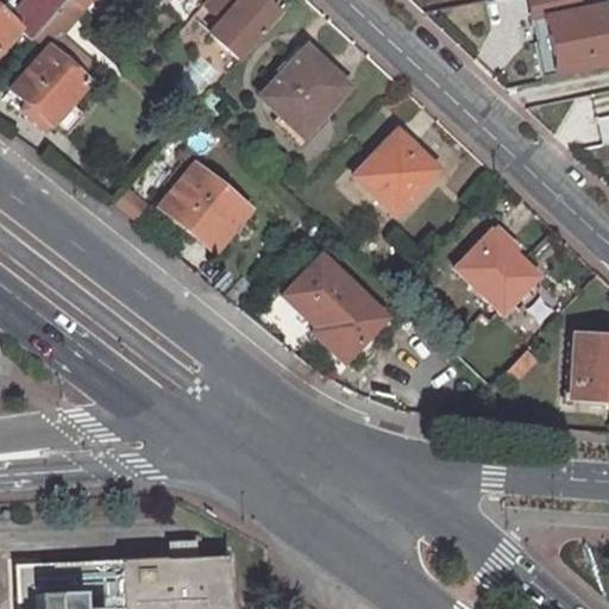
[(26,0),(24,2),(48,24),(64,6),(68,0),(26,0)]
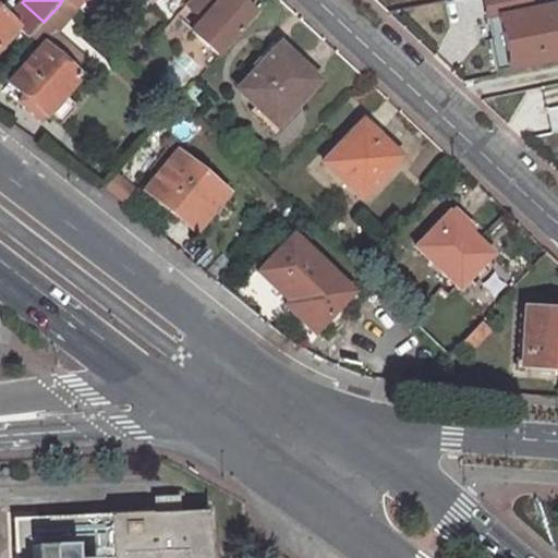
[(198,19),(214,0),(189,0),(184,7),(198,19)]
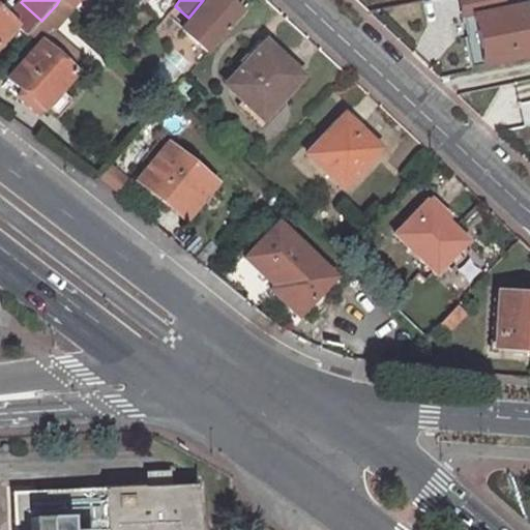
[(206,54),(243,11),(230,0),(203,0),(188,18),(178,30),(206,54)]
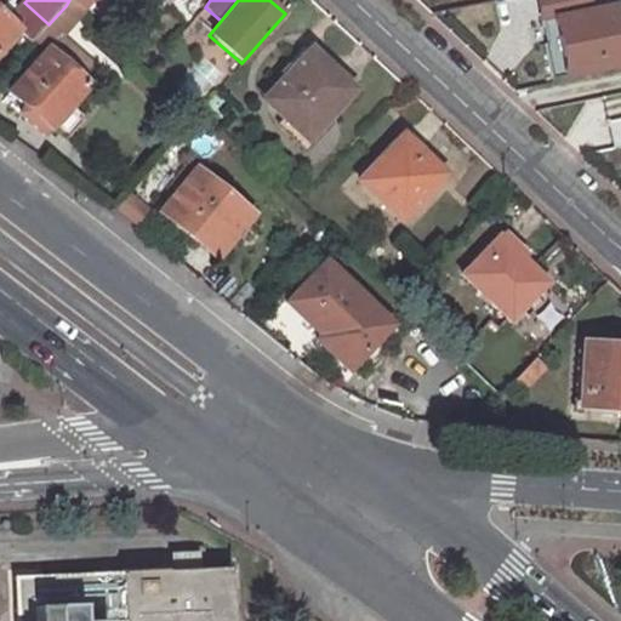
[(536,0),(541,21),(592,11),(590,0),(536,0)]
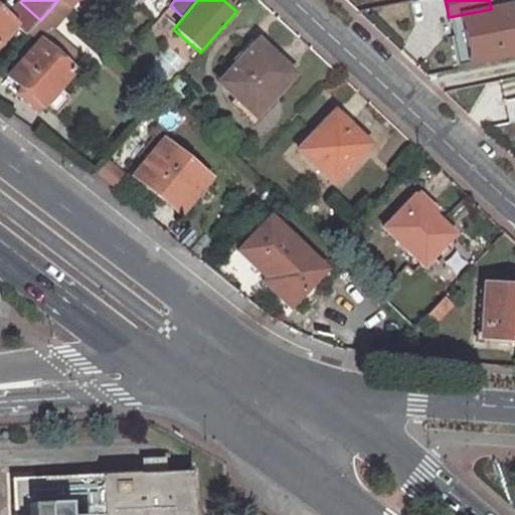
[(40,20),(36,24),(46,34),(64,15),(54,5),(40,20)]
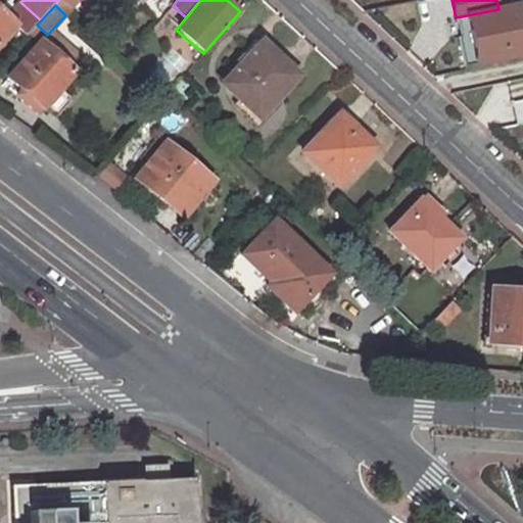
[(522,54),(522,33),(517,5),(498,9),(456,17),(465,65),(522,54)]
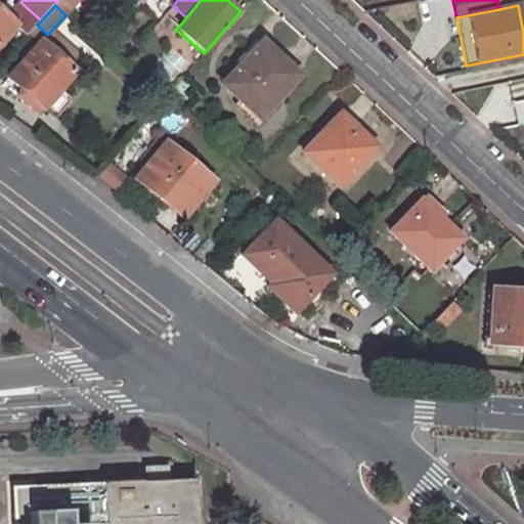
[(0,41),(15,25),(0,10),(0,41)]
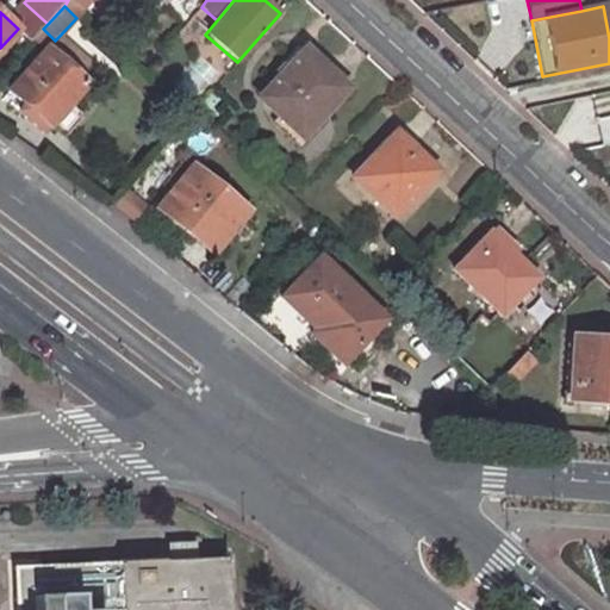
[(44,47),(6,89),(24,105),(18,112),(42,132),(50,124),(64,137),(83,117),(68,104),(86,85),(44,47)]
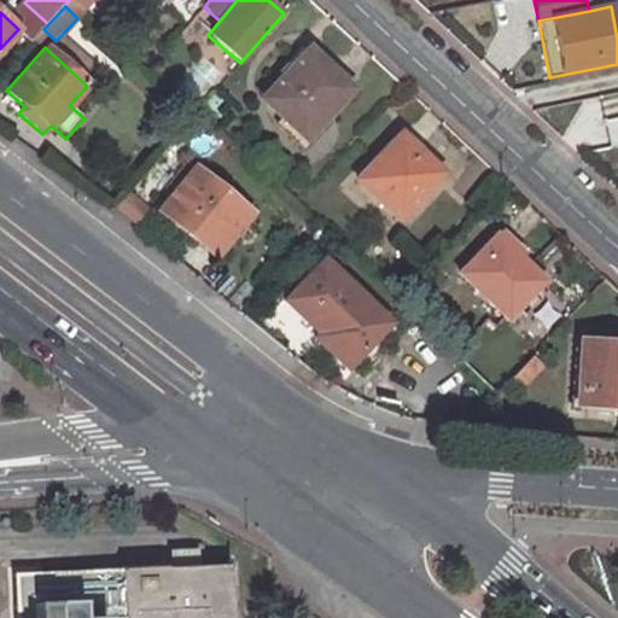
[(266,97),(310,138),(353,95),(308,52),(266,97)]
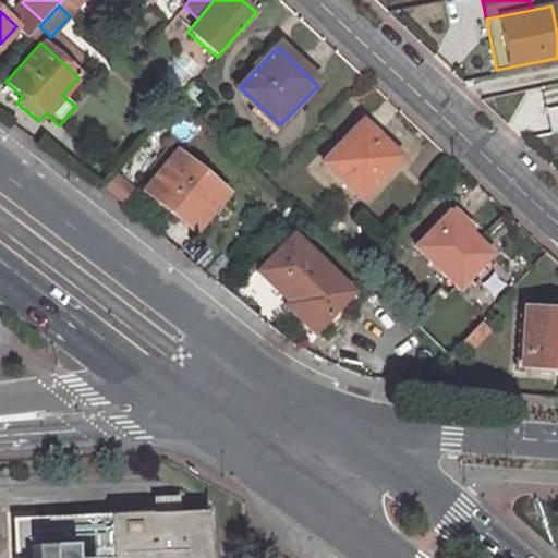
[(322,167),(359,201),(397,159),(361,125),(322,167)]
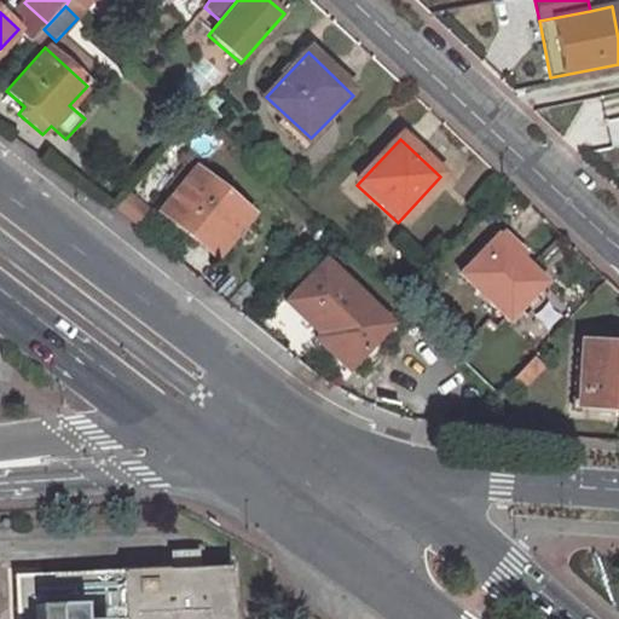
[(161,209),(197,239),(202,233),(220,249),(252,212),(198,166),(196,168),(190,162),(166,189),(174,195),(161,209)]
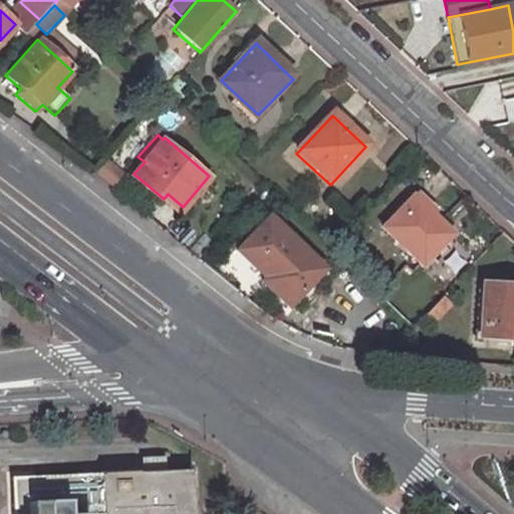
[(436,209),(419,191),(414,195),(432,214),(436,209)]
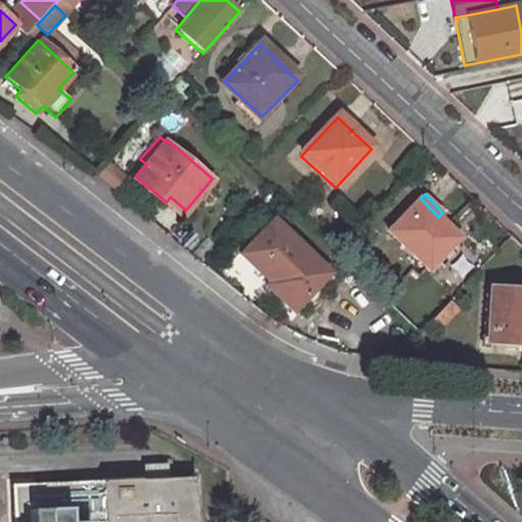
[(388,230),(429,269),(437,261),(457,242),(460,239),(438,217),(420,198),(388,230)]
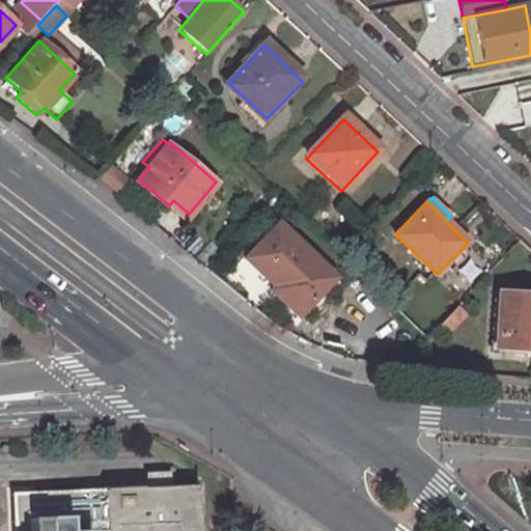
[(337,276),(279,222),(245,256),(276,284),(271,288),(300,315),(337,276)]
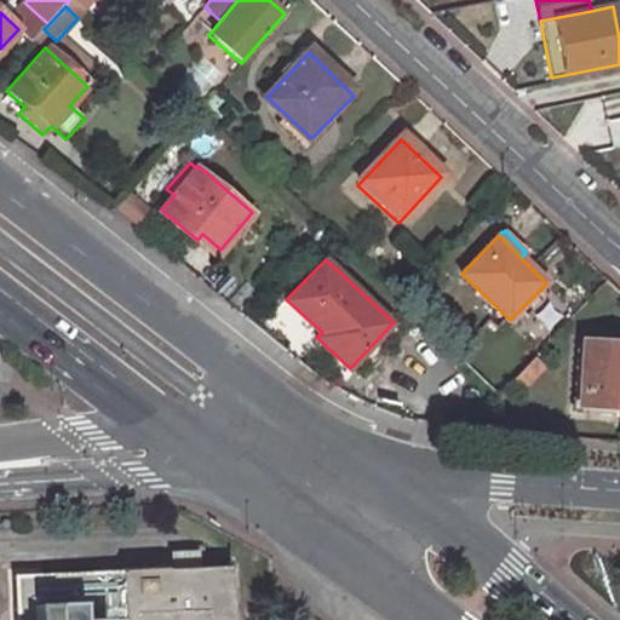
[(528,319),(551,294),(543,287),(520,310),(528,319)]
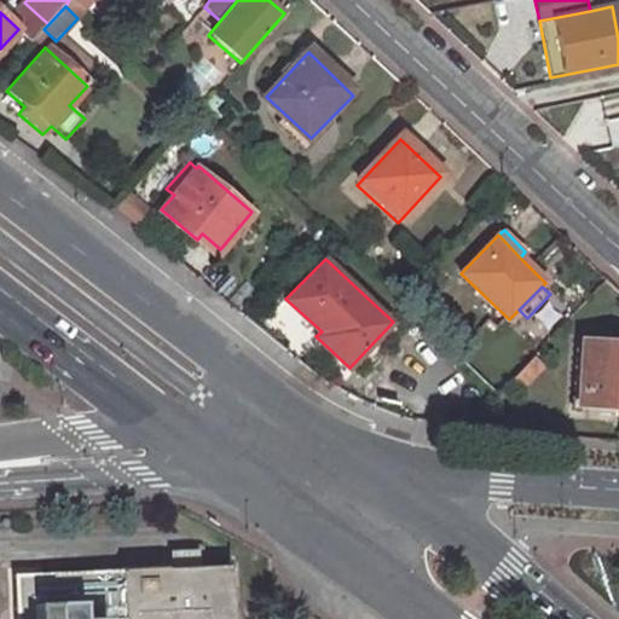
[(580,409),(618,410),(618,343),(584,341),(580,409)]
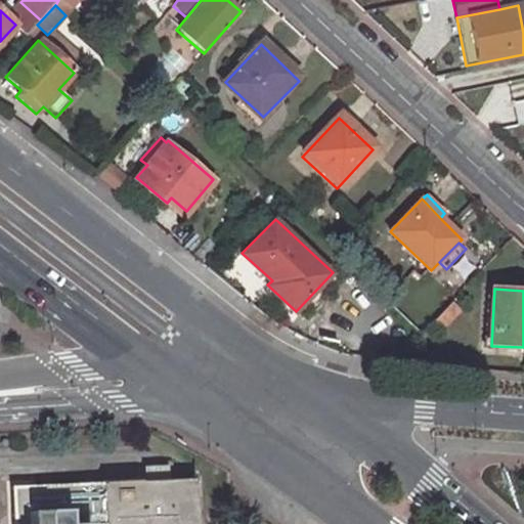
[(199,523),(197,479),(27,485),(28,523),(199,523)]
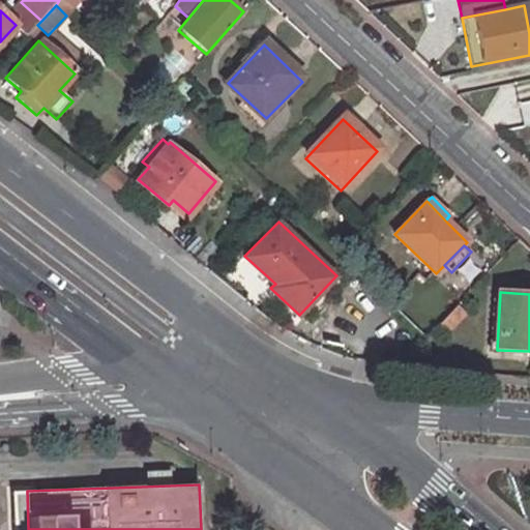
[(28,529),(27,491),(11,492),(12,529),(28,529)]
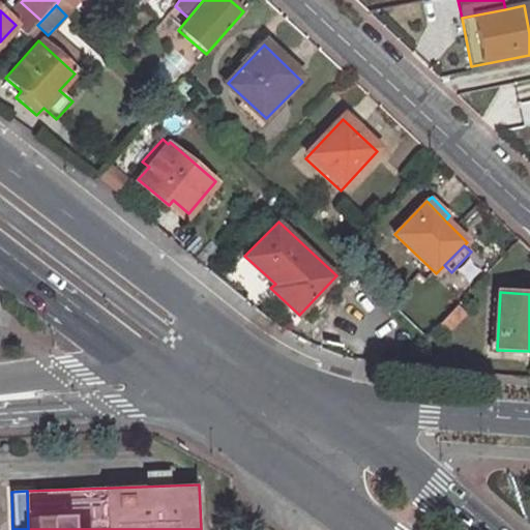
All buildings are outlined.
